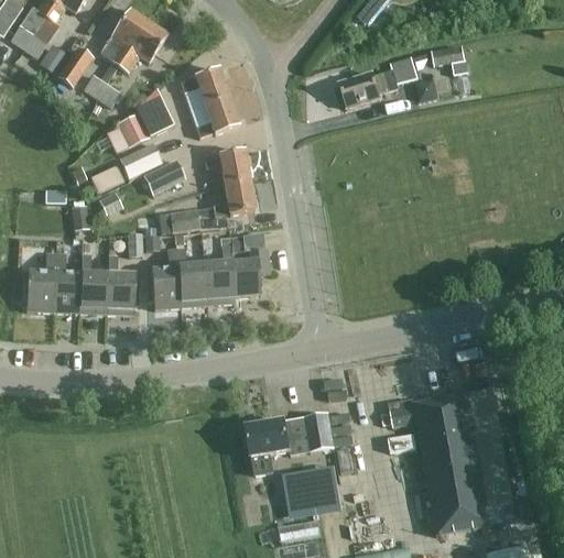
[(0,34),(3,36),(15,18),(23,7),(13,0),(3,0),(0,6),(0,34)]
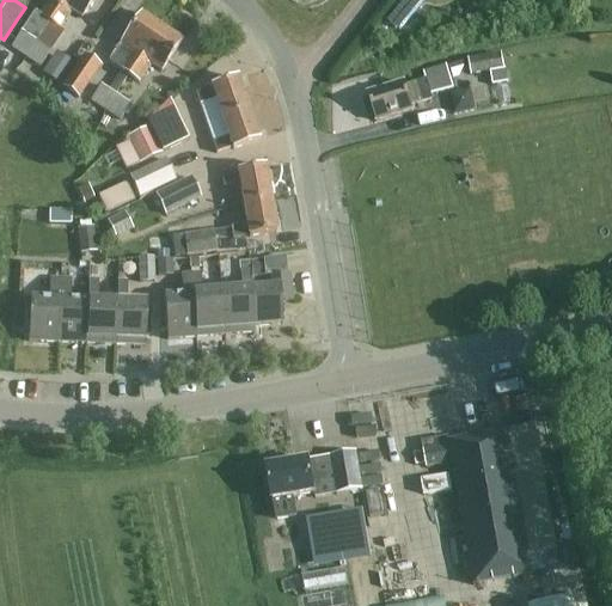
[(36,37),(49,18),(61,0),(47,0),(40,10),(35,6),(12,42),(26,51),(36,37)]
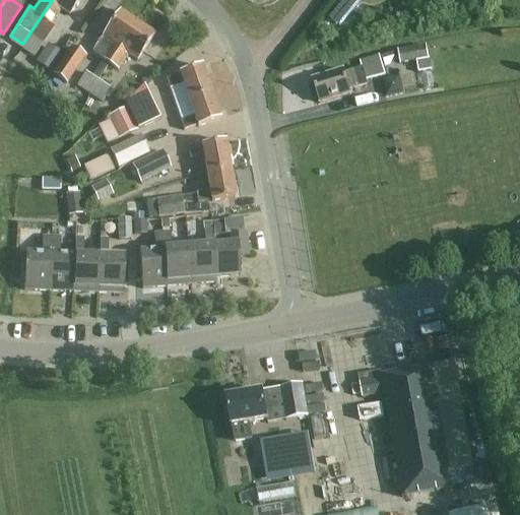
[(70,11),(78,0),(52,0),(42,15),(51,20),(61,5),(70,11)]
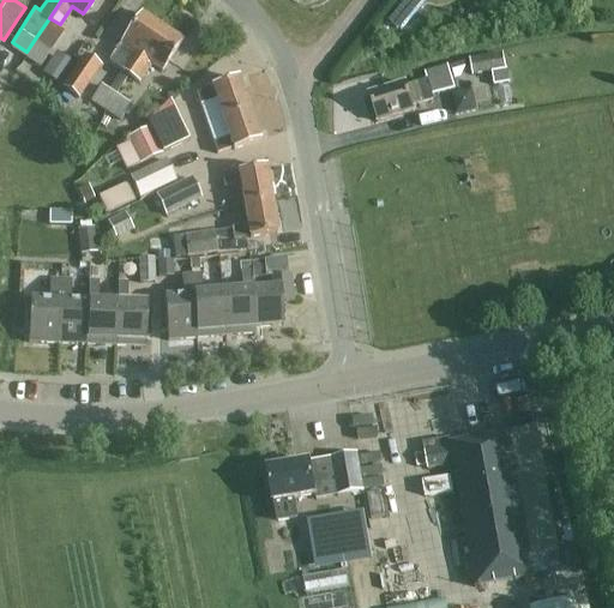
[(403,0),(392,16),(407,25),(425,0),(403,0)]
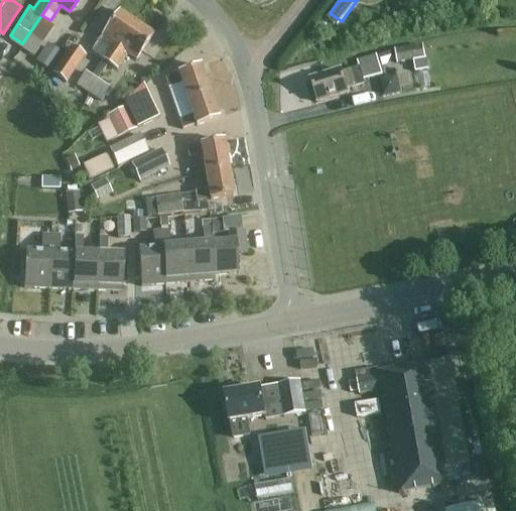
[(109,59),(136,19),(119,7),(102,32),(92,48),(109,59)]
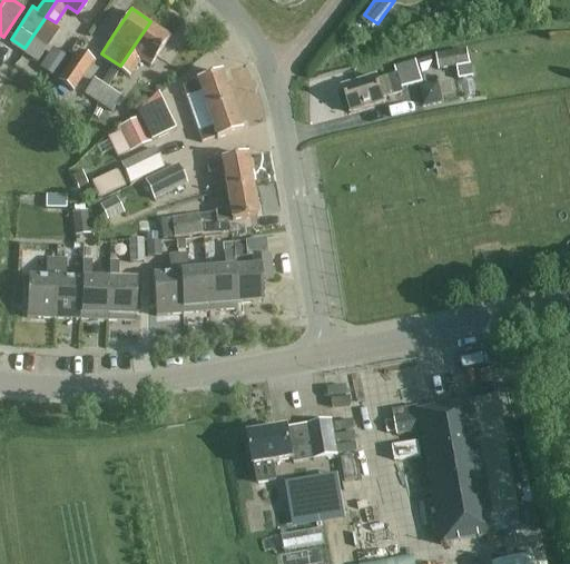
[(150,62),(170,33),(150,21),(120,66),(129,72),(140,55),(150,62)]
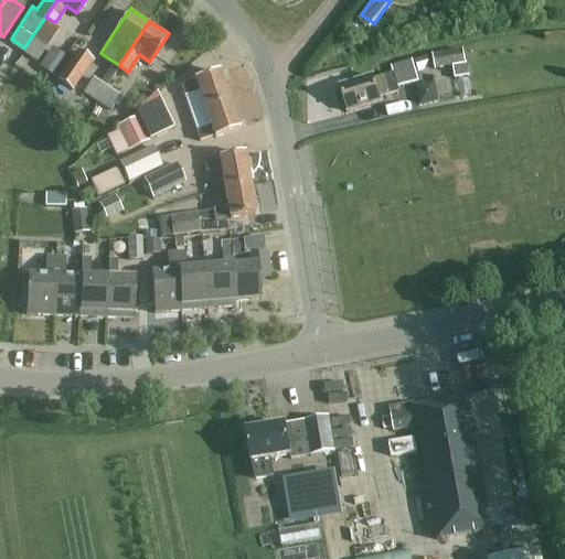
[(38,56),(46,43),(33,34),(24,47),(38,56)]
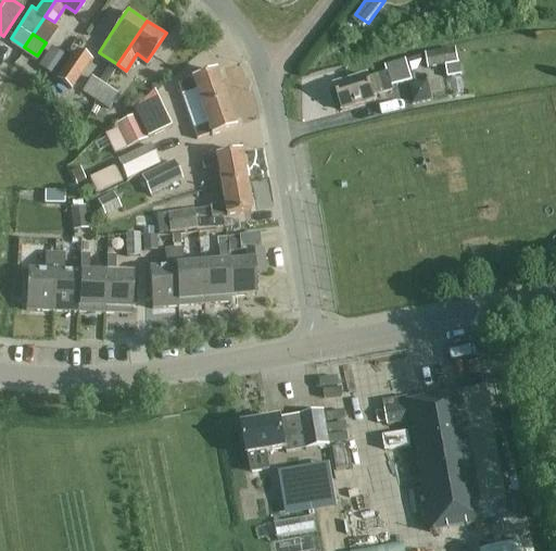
[(67,51),(57,44),(43,61),(55,70),(67,51)]
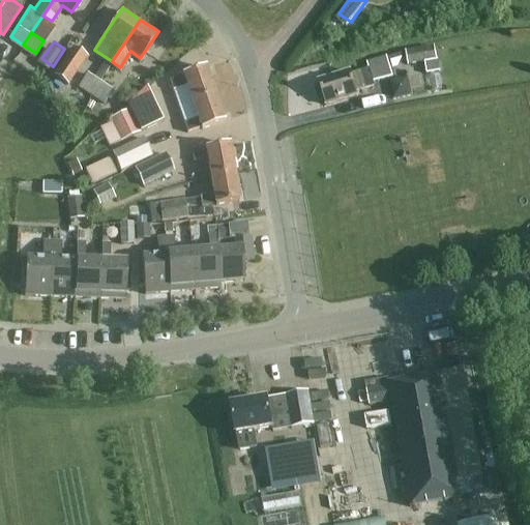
[(425,59),(428,70),(440,67),(435,42),(406,47),(409,62),(425,59)]
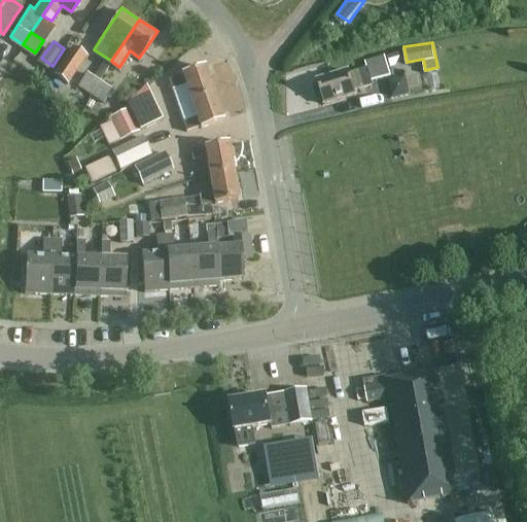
[(88,54),(73,43),(54,71),(68,81),(88,54)]
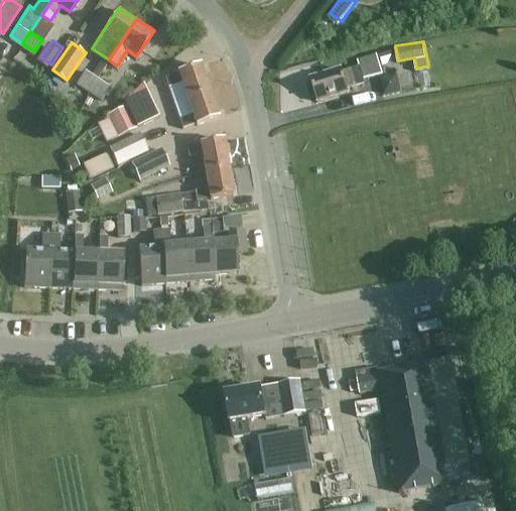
[(358,55),(360,64),(364,76),(383,70),(377,49),(358,55)]
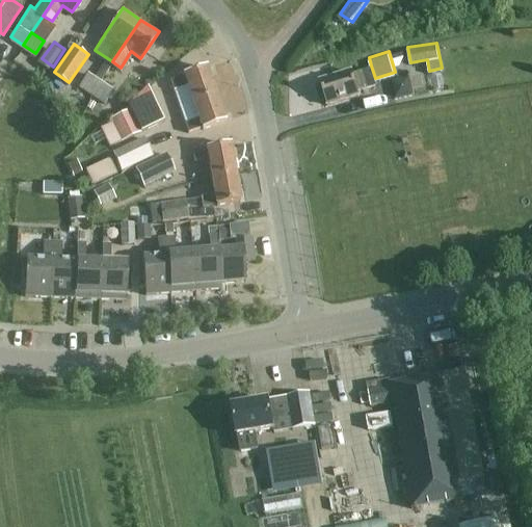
[(193,99),(215,91),(206,63),(184,72),(184,73),(170,78),(174,87),(188,82),(193,99)]
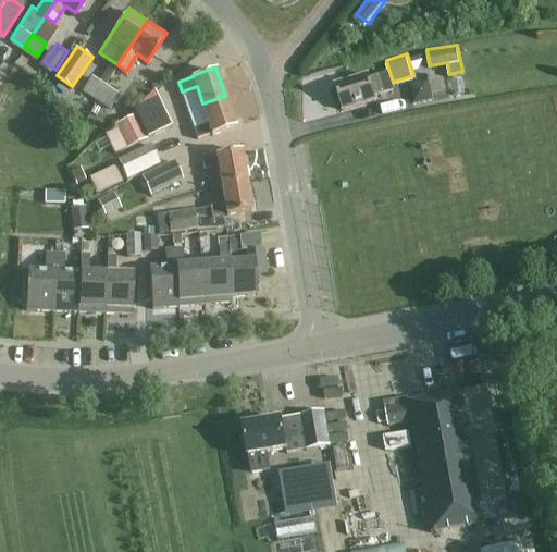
[(393,82),(388,69),(370,74),(369,71),(335,82),(343,106),(376,96),(375,92),(394,86),(393,82)]
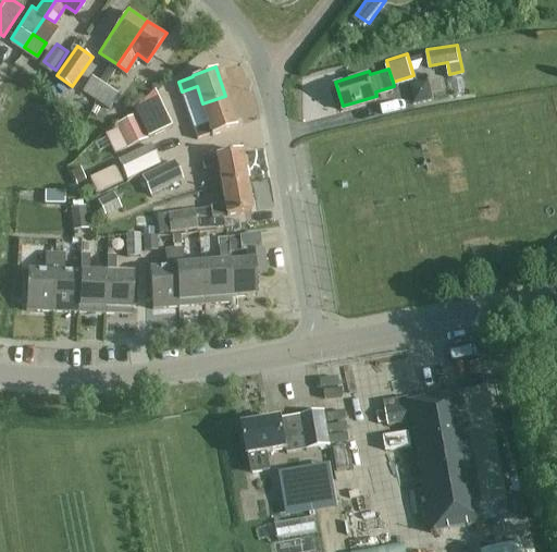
[(96,97),(104,82),(93,74),(83,88),(86,90),(78,102),(88,108),(96,97)]
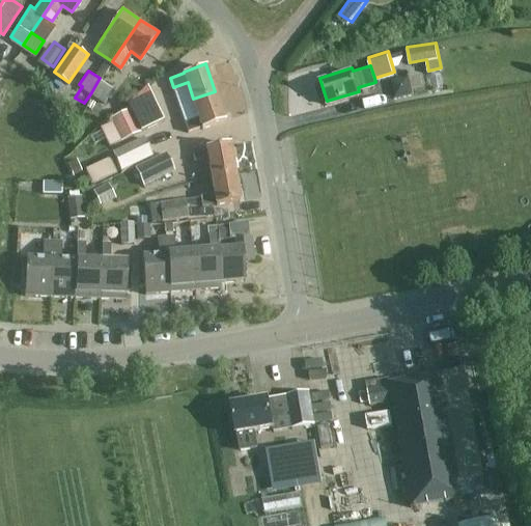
[(100,78),(91,92),(105,101),(113,87),(100,78)]
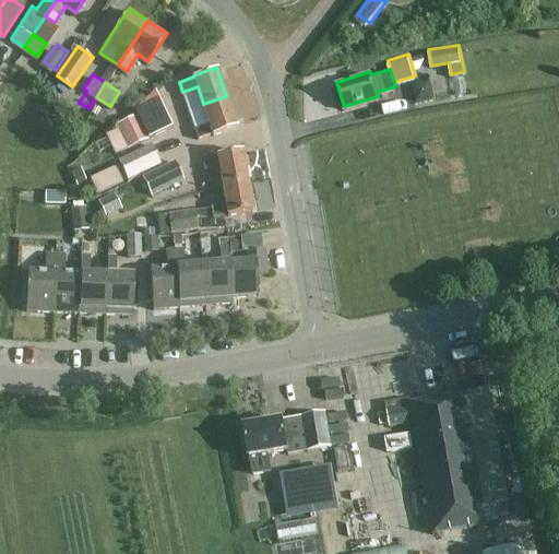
[(138,112),(161,101),(155,87),(134,106),(137,110),(138,112)]
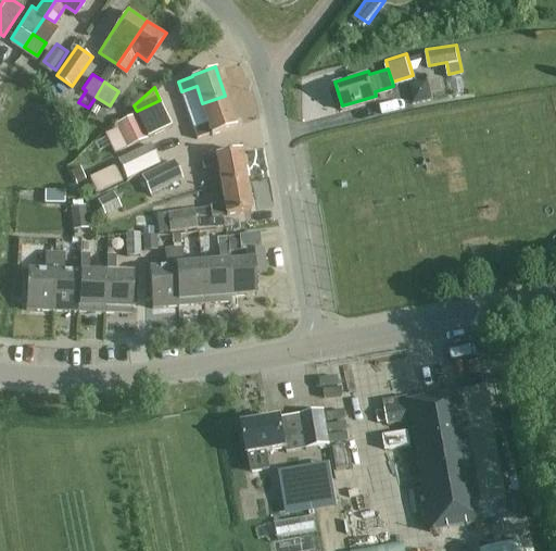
[(212,132),(236,124),(225,96),(202,103),(209,121),(193,126),(198,136),(212,130),(212,132)]
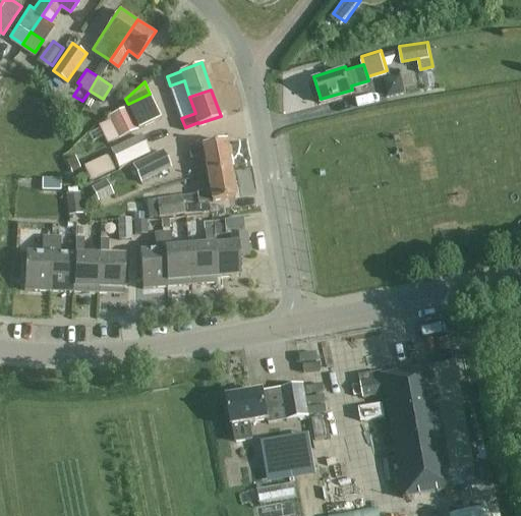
[(138,126),(128,104),(127,103),(107,113),(109,117),(118,135),(138,126)]
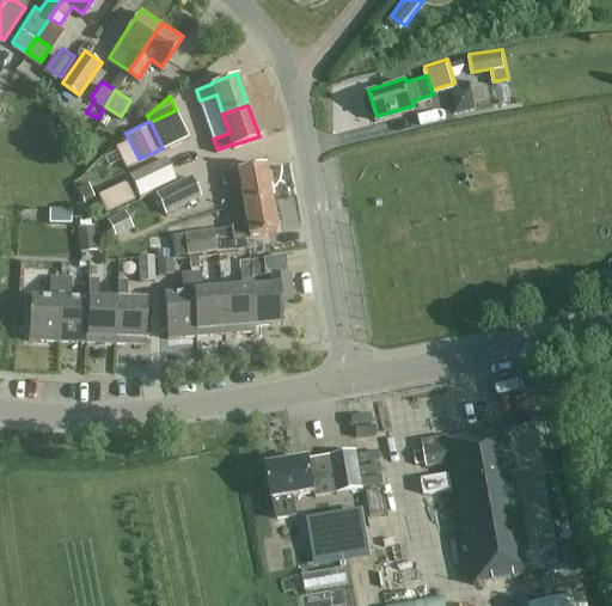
[(129,171),(140,194),(176,177),(166,154),(129,171)]
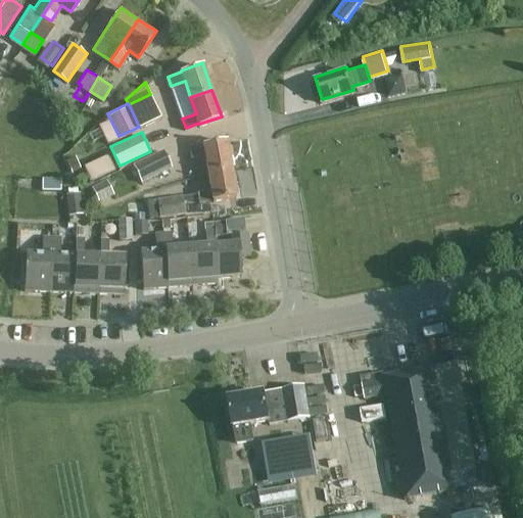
[(208,171),(231,167),(226,138),(203,142),(203,144),(189,146),(191,156),(205,153),(208,171)]
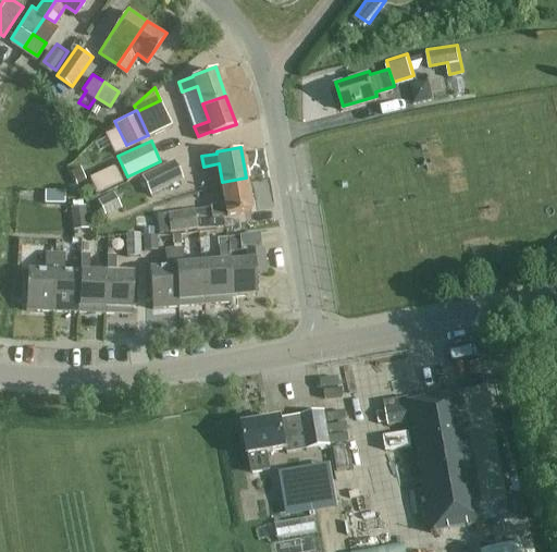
[(183,176),(174,157),(143,172),(151,191),(183,176)]
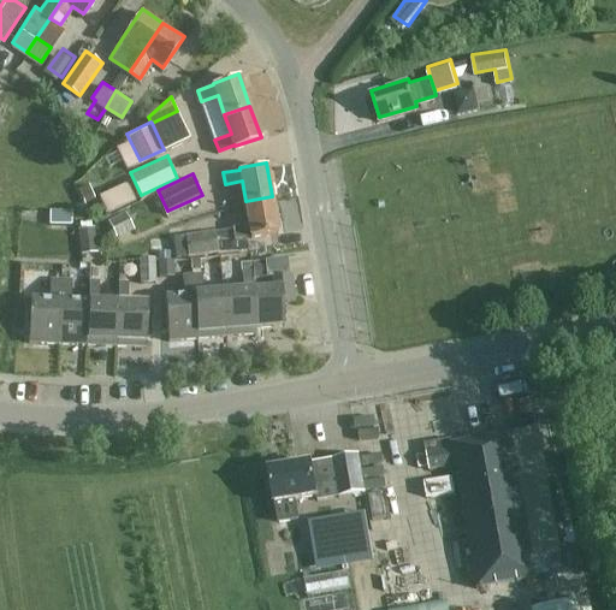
[(78,184),(86,200),(95,195),(88,179),(78,184)]
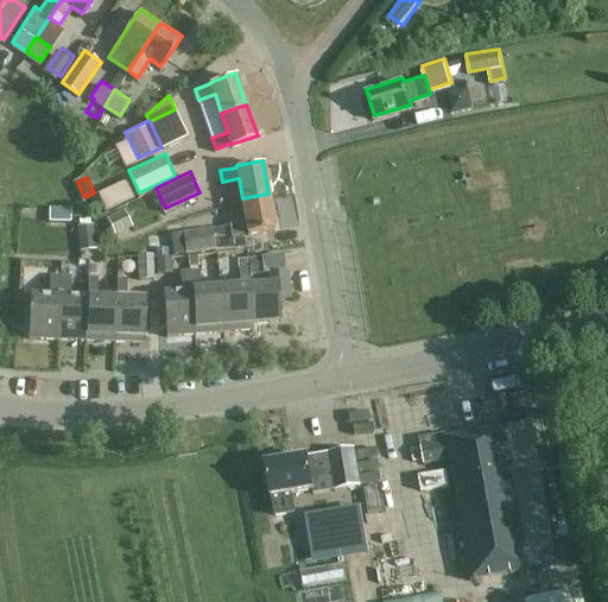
[(105,209),(133,196),(125,177),(95,190),(105,209)]
